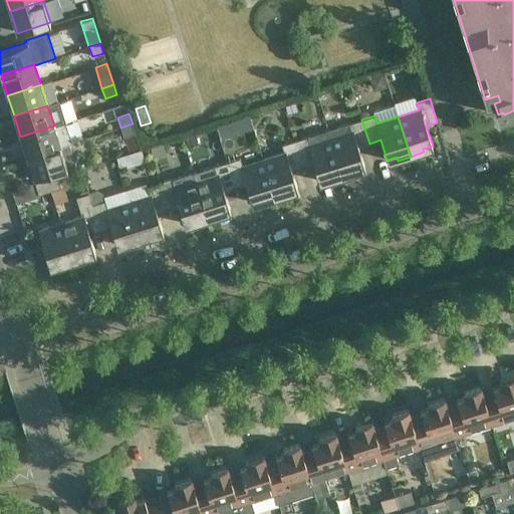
[(361,119),(328,131),(343,178),(356,174),(355,170),(365,167),(358,147),(369,144),(361,119)]
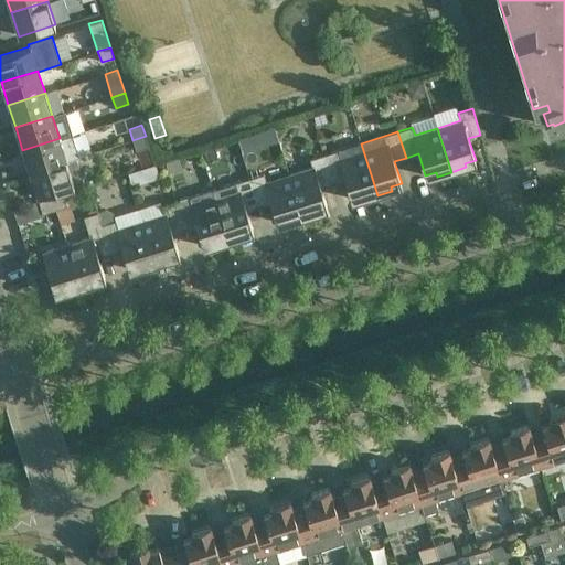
[(30,173),(76,158),(80,157),(72,135),(60,138),(22,150),(30,173)]
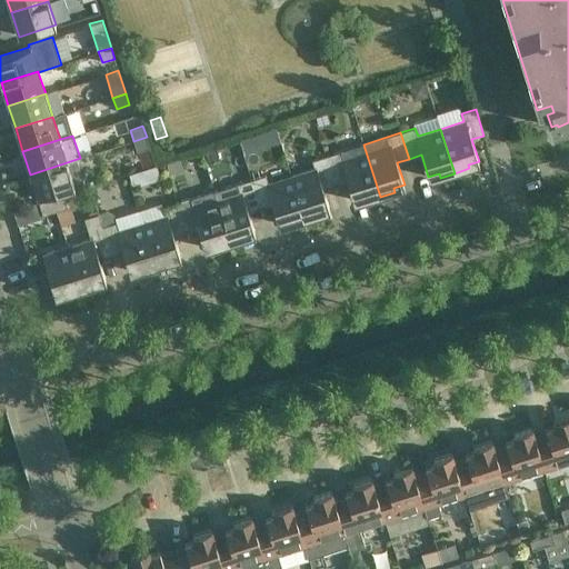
[(150,148),(147,137),(133,141),(137,152),(150,148)]
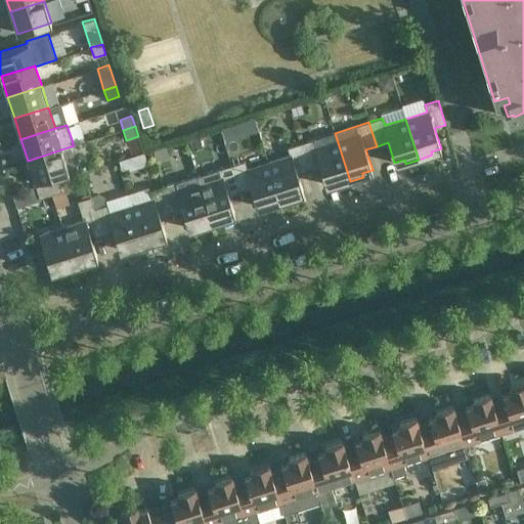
[(335,133),(300,143),(308,168),(319,165),(325,185),(336,181),(337,185),(350,181),(335,133)]
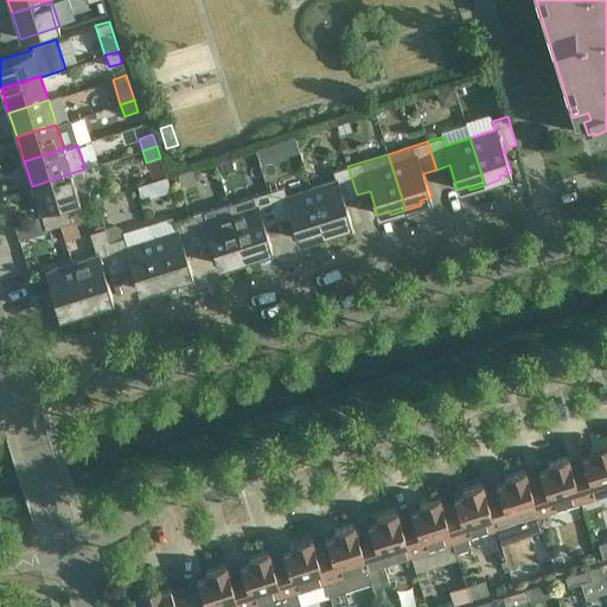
[(336,180),(311,187),(326,235),(342,230),(340,227),(351,223),(344,199),(357,195),(347,166),(333,171),(336,180)]
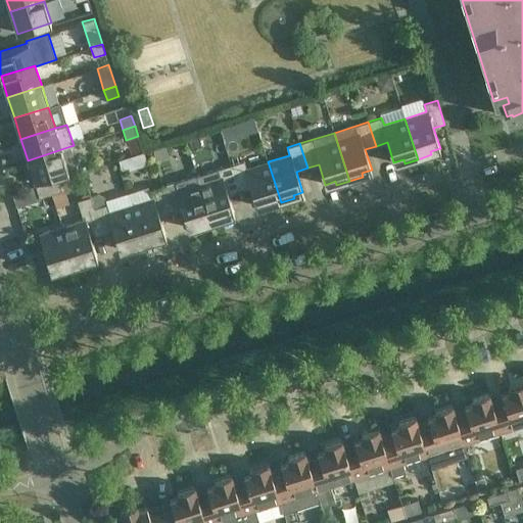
[(70,146),(28,160),(35,182),(77,169),(70,146)]
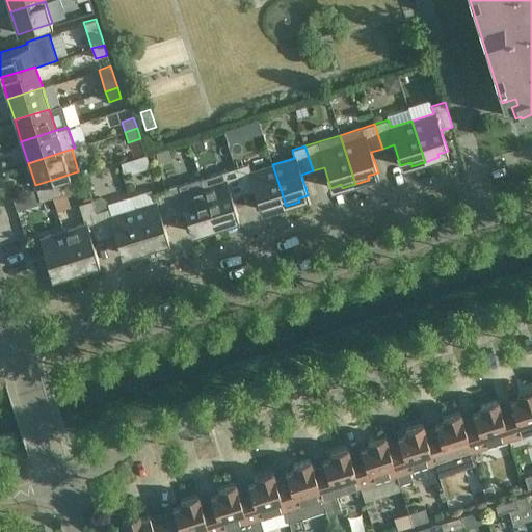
[(248,163),(235,167),(243,192),(255,189),(261,210),(271,207),(272,210),(286,206),(272,164),(250,171),(248,163)]
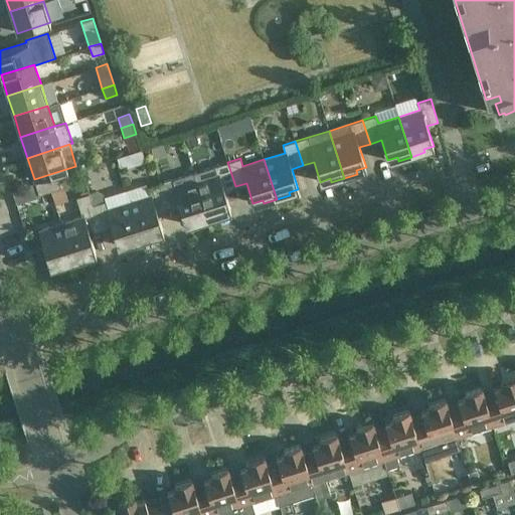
[(227,162),(194,173),(209,220),(222,216),(221,213),(230,210),(224,190),(235,186),(227,162)]
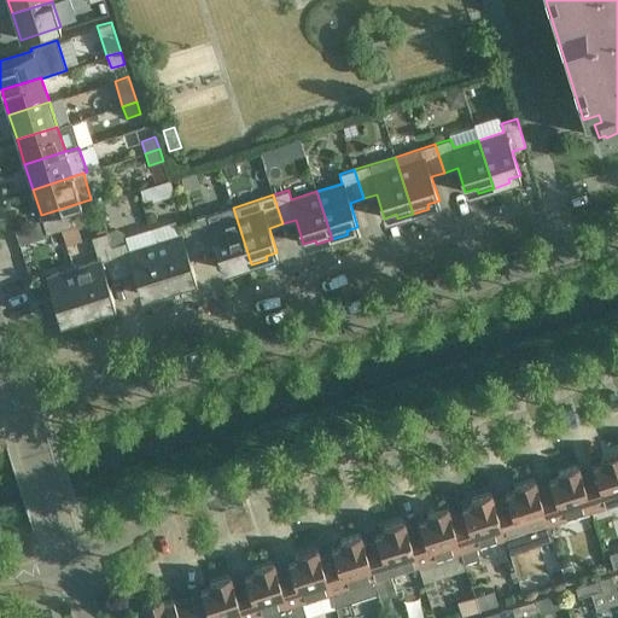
[(233,208),(192,221),(202,250),(215,245),(222,269),(234,266),(235,269),(251,264),(233,208)]
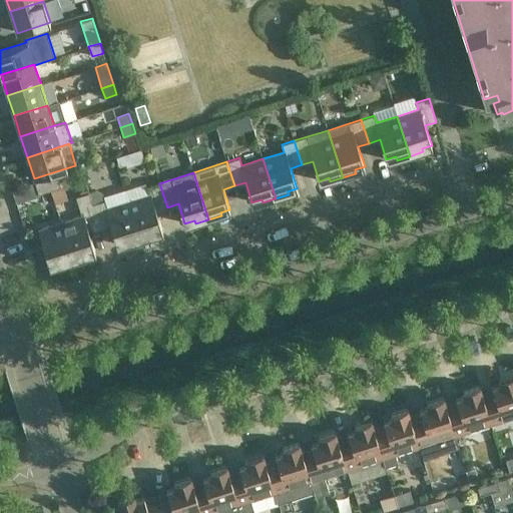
[(61,186),(58,175),(35,182),(37,188),(38,193),(61,186)]
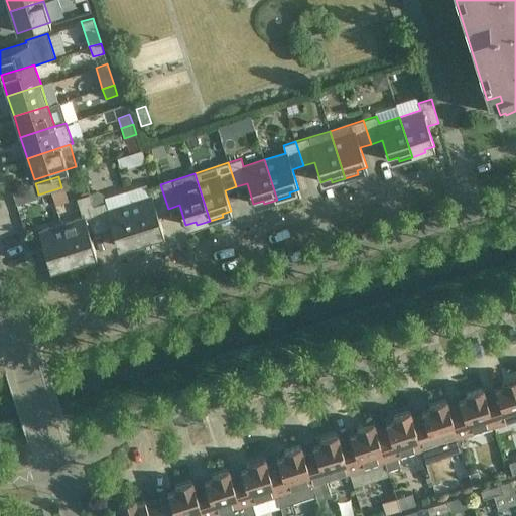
[(16,205),(39,198),(38,195),(37,189),(35,183),(12,190),(16,205)]
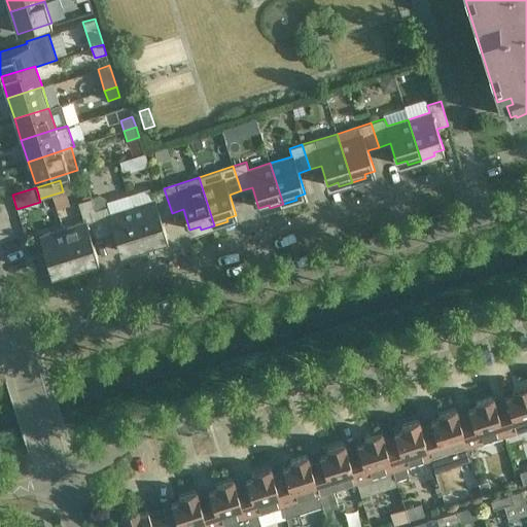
[(153,200),(132,207),(145,248),(159,243),(156,240),(167,237),(161,216),(172,213),(164,188),(150,192),(153,200)]
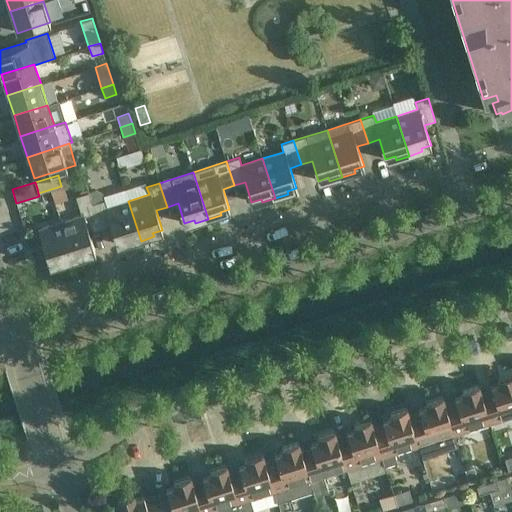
[(56,194),(60,207),(72,203),(68,190),(56,194)]
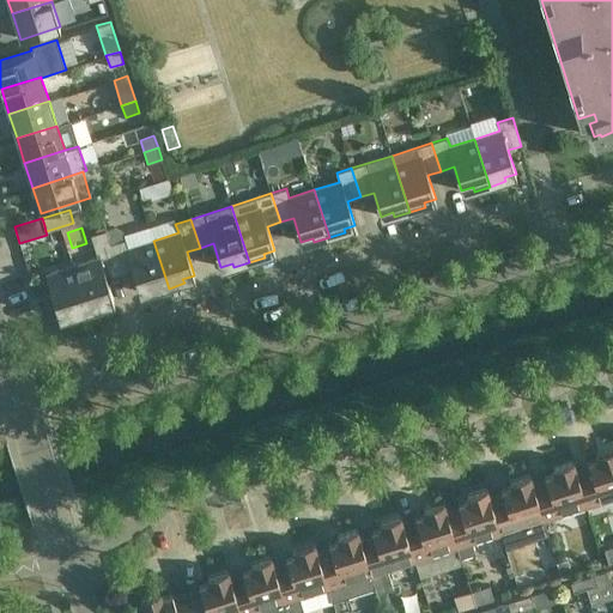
[(115,228),(107,230),(110,244),(120,273),(132,269),(140,292),(152,289),(153,293),(169,289),(153,241),(128,249),(126,240),(121,230),(115,228)]
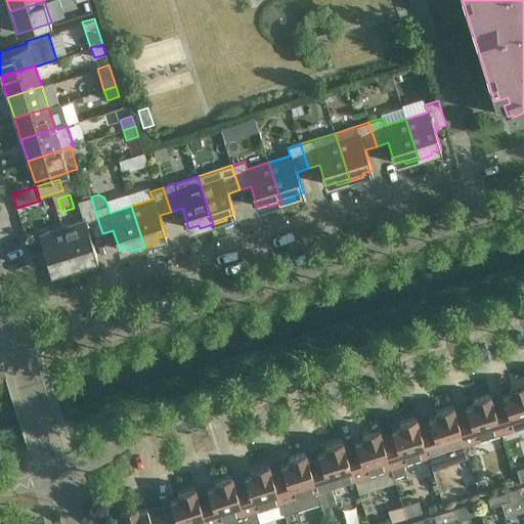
[(84,221),(62,227),(76,268),(88,264),(87,260),(97,257),(91,237),(102,233),(94,209),(91,197),(78,202),(84,221)]
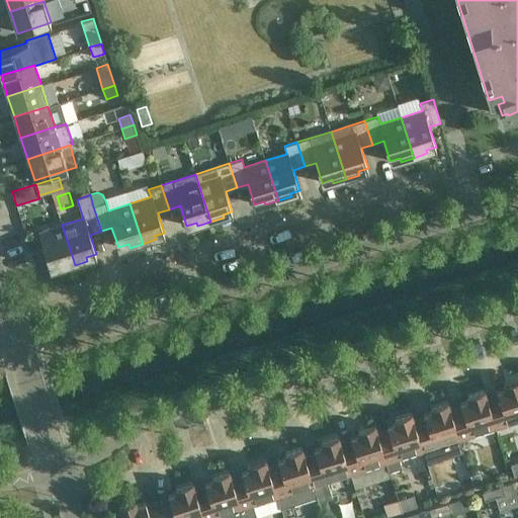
[(75,265),(62,225),(38,232),(51,269),(61,266),(62,269),(75,265)]
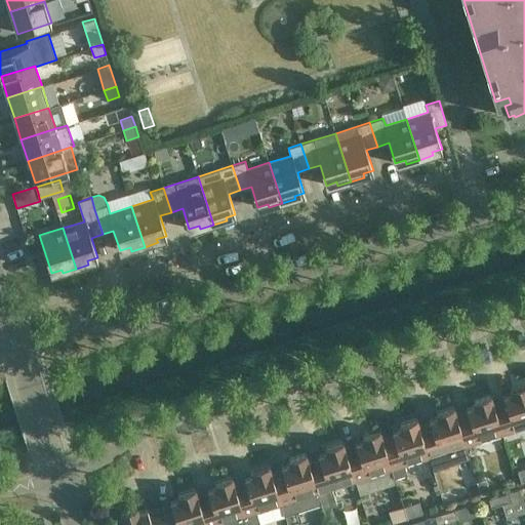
[(506,403),(494,407),(503,434),(524,427),(524,384),(511,389),(512,394),(503,396),(506,403)]
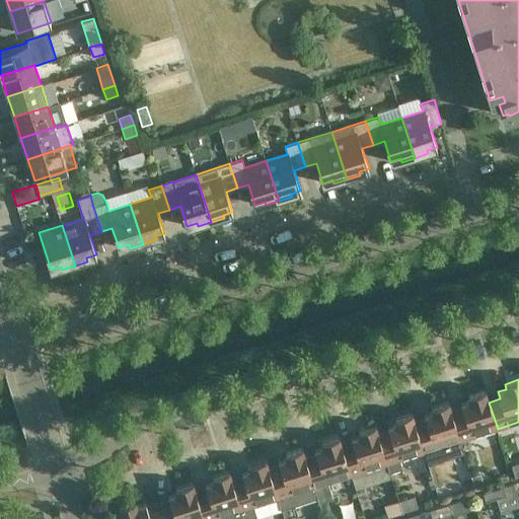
[(463,411),(452,414),(461,441),(498,429),(489,402),(486,390),(468,395),(469,400),(461,403),(463,411)]
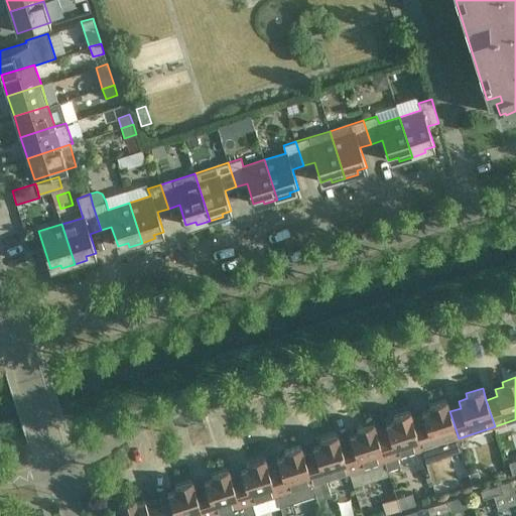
[(424,419),(413,422),(422,449),(459,438),(449,411),(446,400),(429,405),(430,409),(422,412),(424,419)]
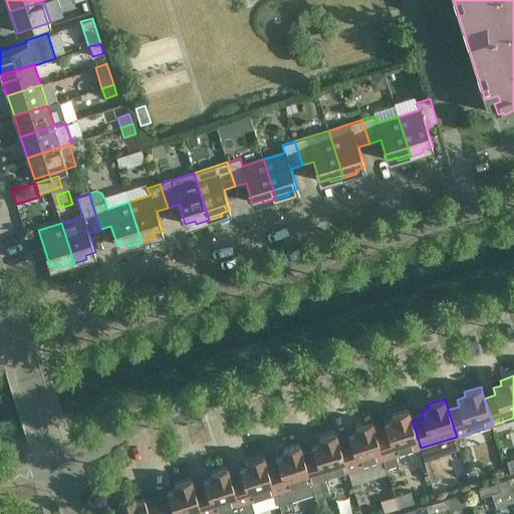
[(387,429),(375,433),(384,460),(383,460),(387,467),(399,464),(397,456),(421,448),(412,421),(409,410),(392,415),(393,420),(384,423),(387,429)]
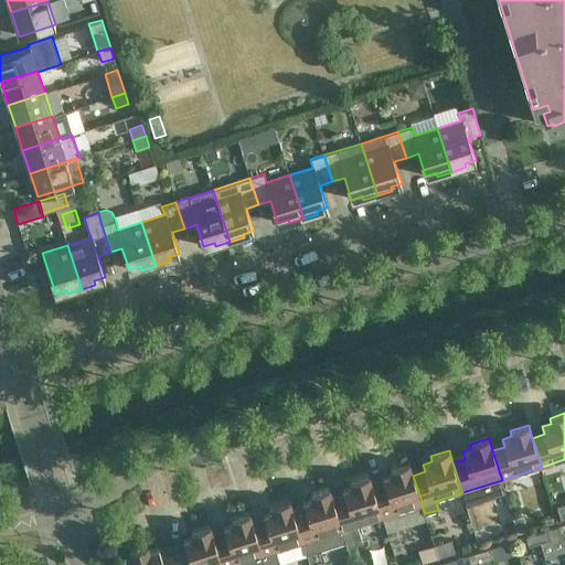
[(385,484),(373,488),(383,518),(422,505),(423,505),(413,476),(409,462),(391,469),(392,473),(383,477),(385,484)]
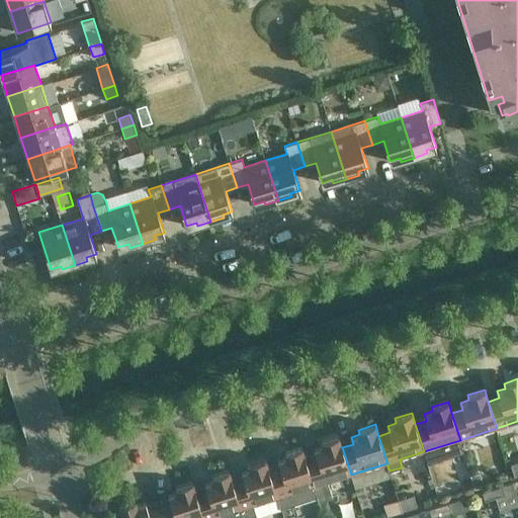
[(317,455),(306,459),(318,498),(319,501),(332,497),(327,482),(351,475),(342,447),(339,436),(322,441),(323,446),(315,448),(317,455)]
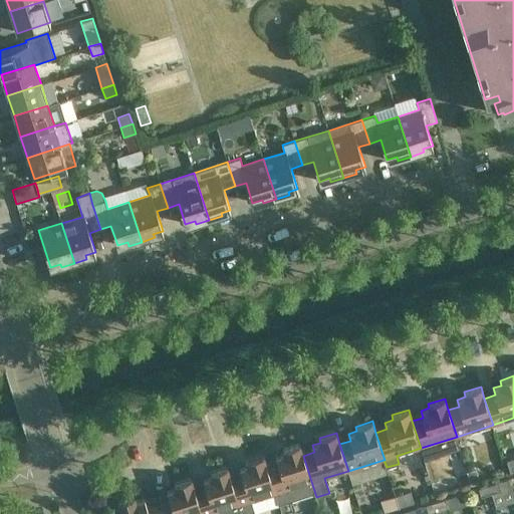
[(267,467),(276,494),(279,505),(315,494),(303,456),(300,444),(283,450),(284,454),(276,457),(278,464),(267,467)]
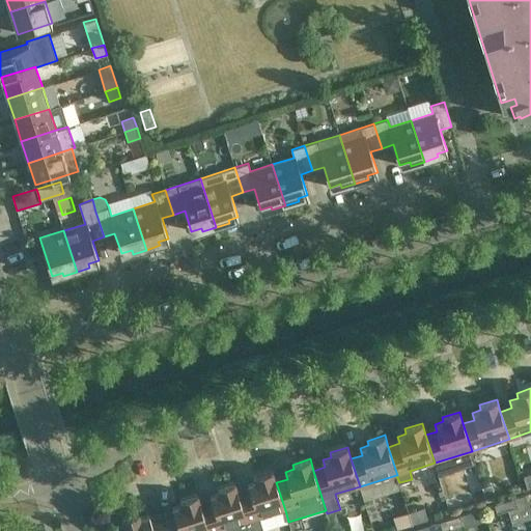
[(250,491),(239,494),(238,495),(247,522),(246,523),(249,530),(259,530),(263,530),(259,518),(285,510),(276,482),(272,471),(255,476),(256,481),(248,483),(250,491)]
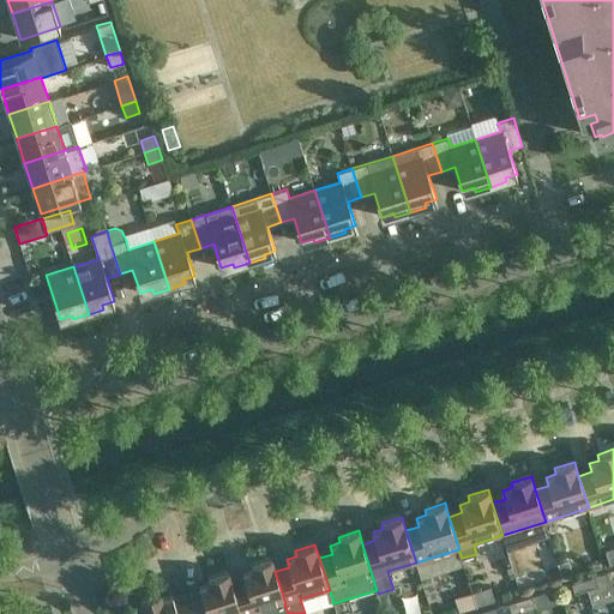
[(233,585),(241,613),(288,613),(284,605),(286,603),(275,572),(276,571),(271,558),(252,564),(253,570),(244,573),(246,581),(233,585)]
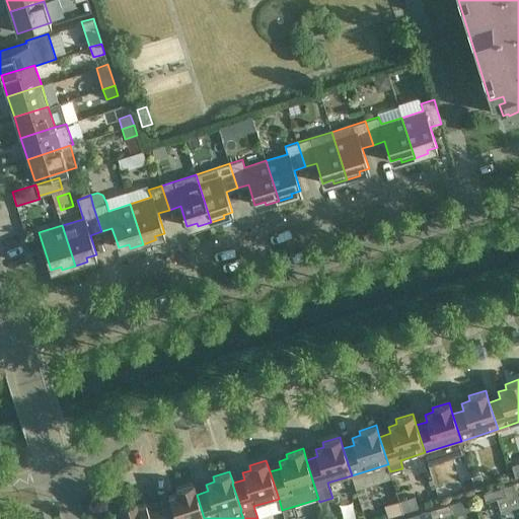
[(171,503),(159,507),(163,518),(204,518),(197,495),(193,483),(176,489),(177,493),(169,496),(171,503)]
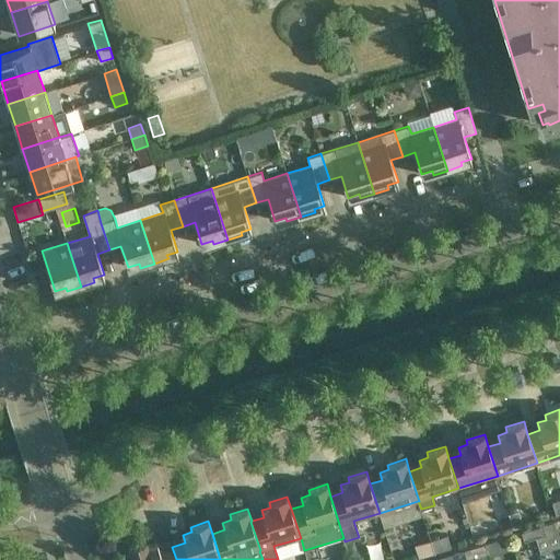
[(544,525),(533,528),(535,538),(546,534),(544,525)]
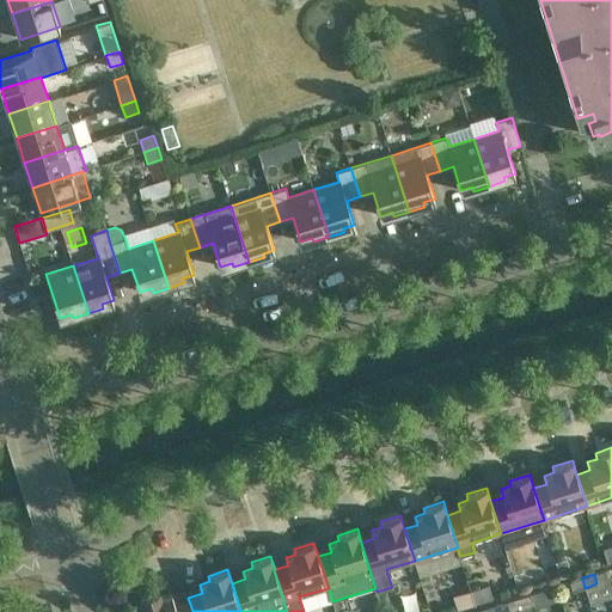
[(585,588),(582,577),(570,581),(573,592),(585,588)]
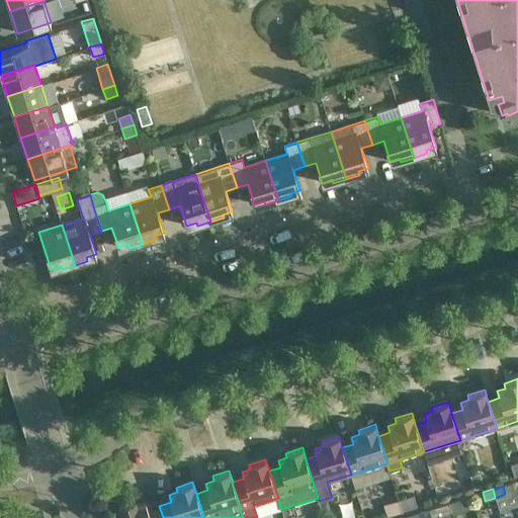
[(414,495),(399,500),(403,512),(418,507),(414,495)]
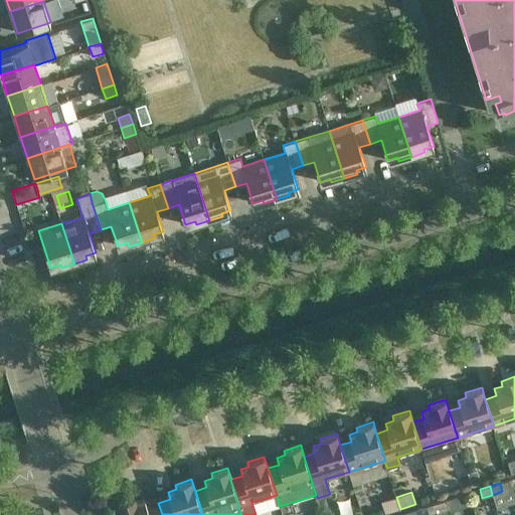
[(162,514),(158,503),(147,506),(145,499),(136,502),(135,497),(118,503),(122,514),(162,514)]
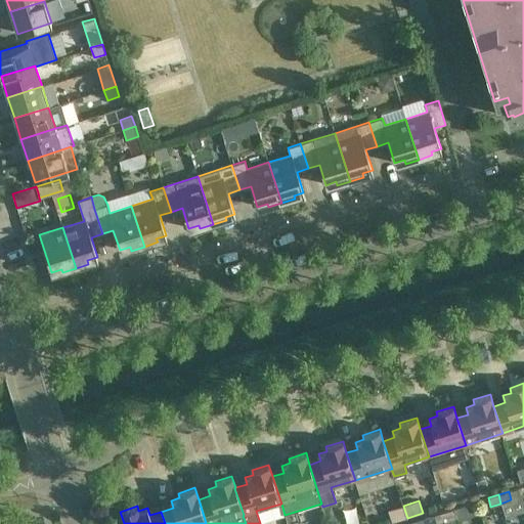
[(407,518),(403,506),(395,509),(399,521),(407,518)]
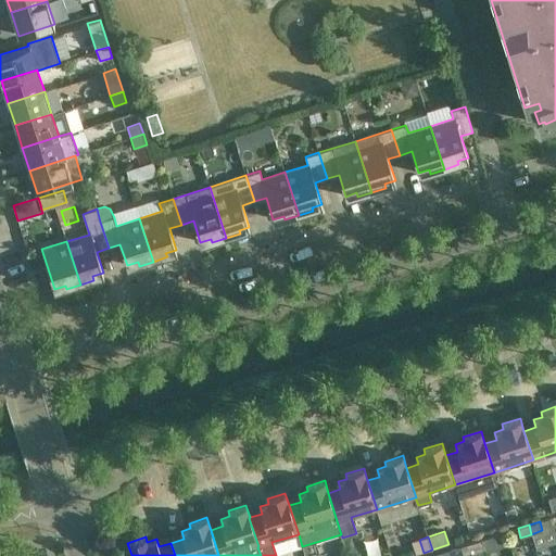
[(482,540),(471,543),(475,552),(485,548),(482,540)]
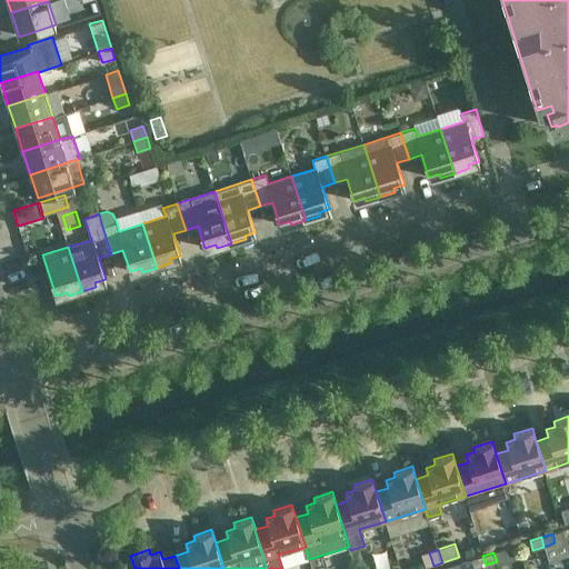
[(486,565),(482,556),(471,559),(475,568),(486,565)]
